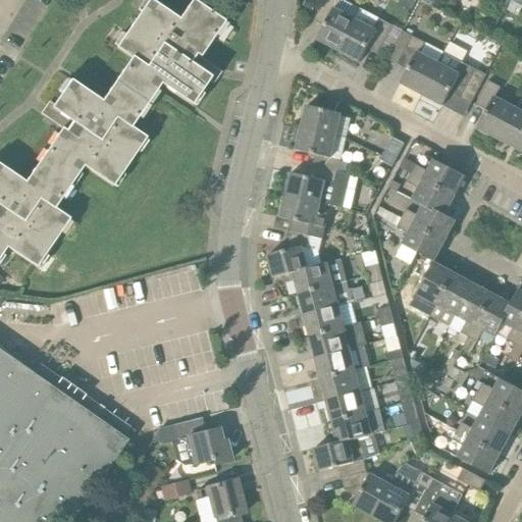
[(179,20),(150,0),(149,0),(116,48),(131,59),(128,63),(160,85),(191,106),(210,77),(194,66),(198,60),(225,22),(193,0),(179,20)]
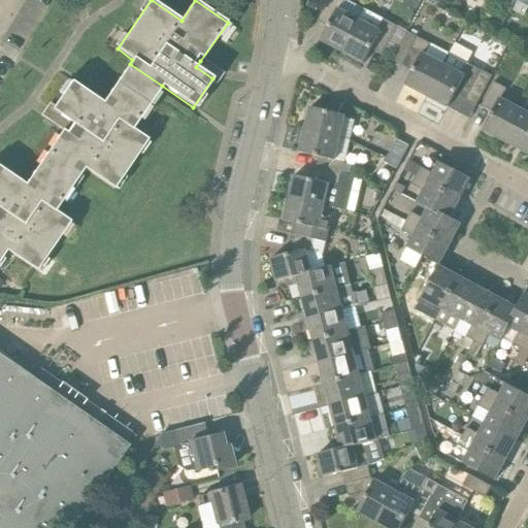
[(321,40),(343,53),(365,10),(347,0),(329,0),(321,17),(331,22),(321,40)]
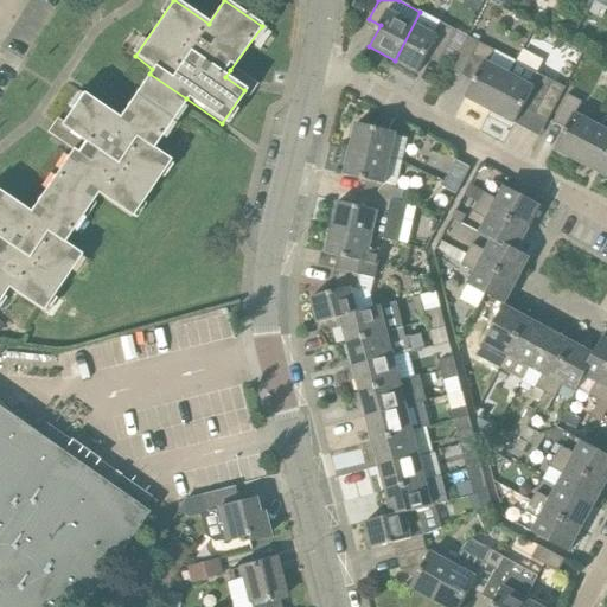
[(588,13),(594,2),(594,0),(576,0),(574,6),(588,13)]
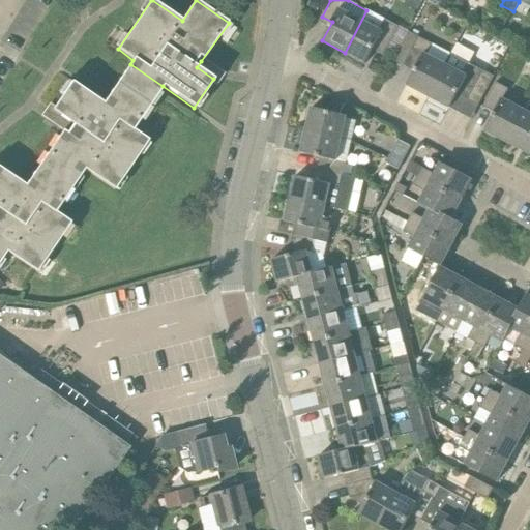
[(399,26),(385,19),(366,10),(345,53),(365,63),(376,45),(386,51),(399,26)]
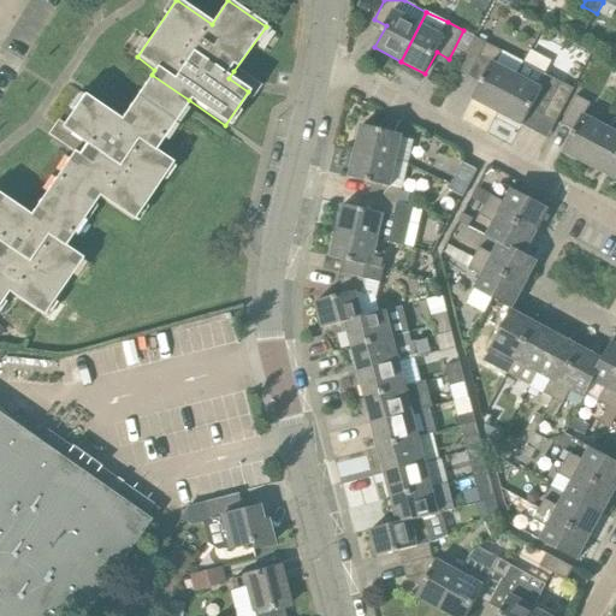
[(569,77),(579,55),(540,39),(531,60),(569,77)]
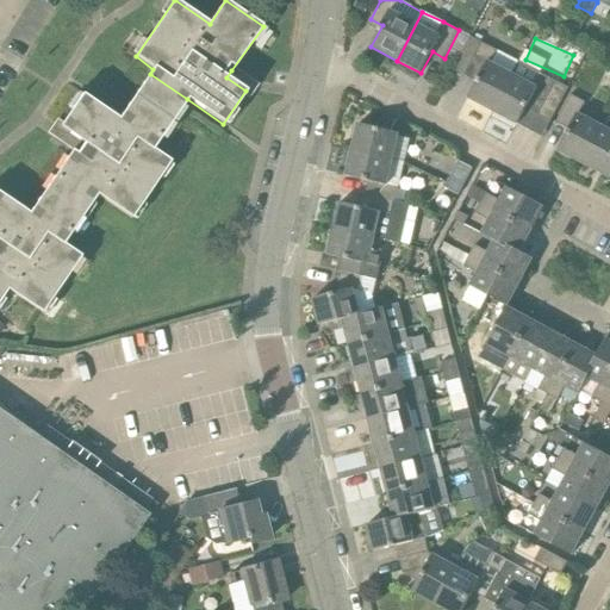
[(495,112),(514,74),(492,63),(498,51),(481,43),(465,76),(477,82),(468,99),(495,112)]
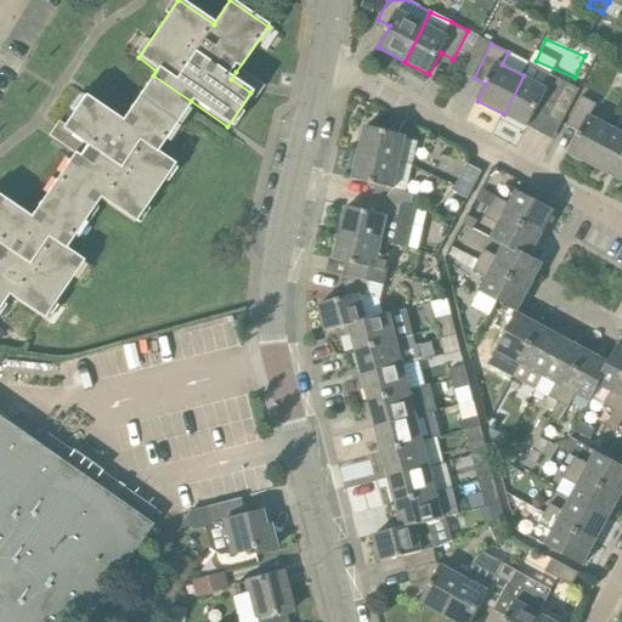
[(580,89),(550,75),(531,64),(524,75),(504,114),(529,128),(539,105),(565,118),(580,89)]
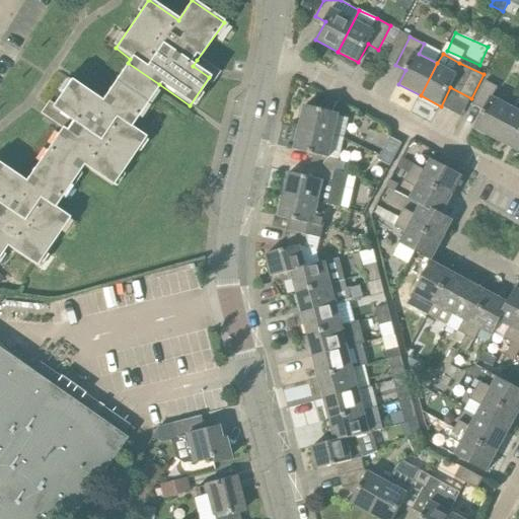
[(159,84),(128,63),(125,67),(124,66),(100,100),(70,80),(51,108),(74,124),(71,128),(68,132),(62,128),(25,181),(0,164),(0,252),(5,246),(34,266),(68,218),(53,207),(81,165),(112,186),(145,137),(130,127),(159,84)]
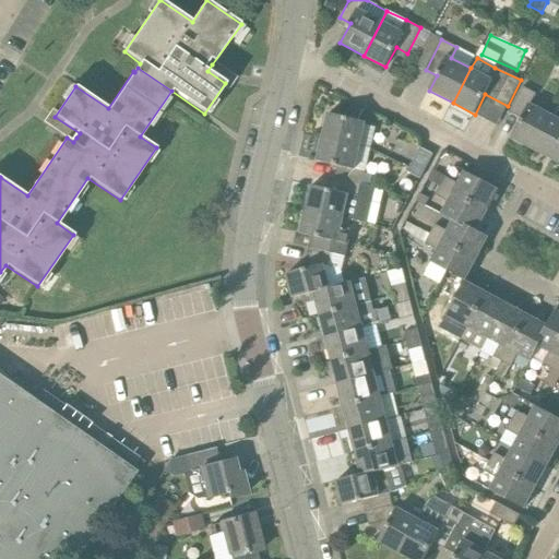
[(534,150),(551,115),(531,104),(536,94),(523,87),(509,113),(521,119),(511,139),(534,150)]
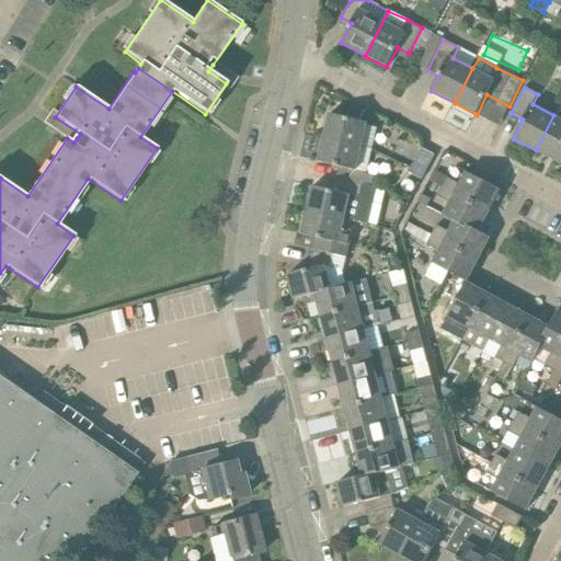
[(503,119),(507,106),(487,100),(483,113),(503,119)]
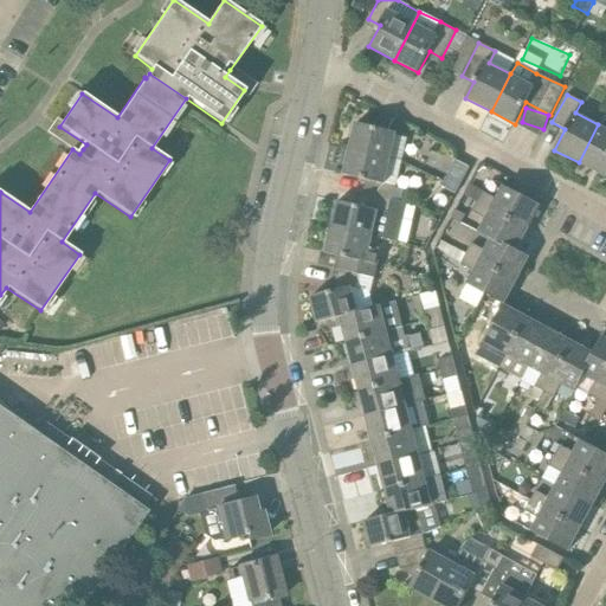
[(391,160),(397,133),(356,123),(350,149),(391,160)]
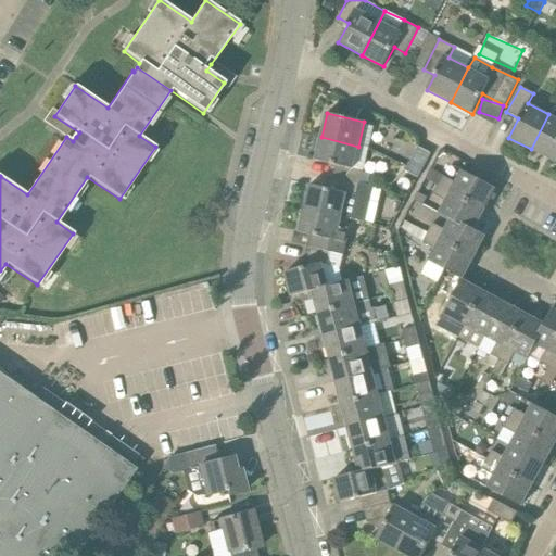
[(555,117),(548,114),(531,149),(552,160),(555,151),(555,117)]
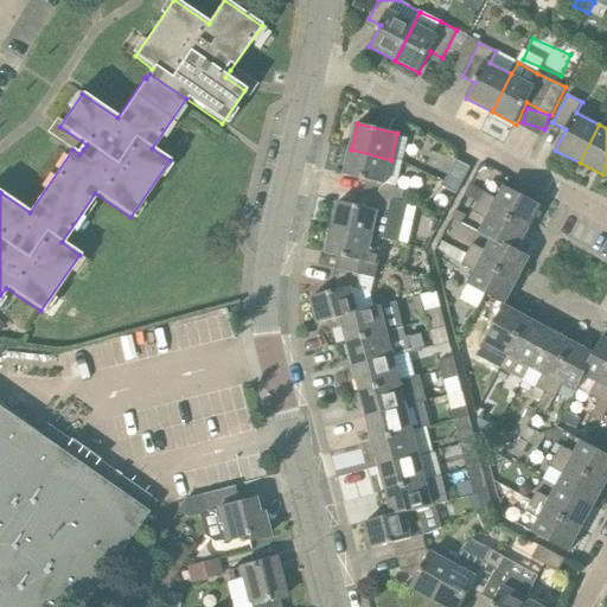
[(393,203),(396,186),(385,184),(391,160),(351,149),(345,176),(368,180),(364,195),(393,203)]
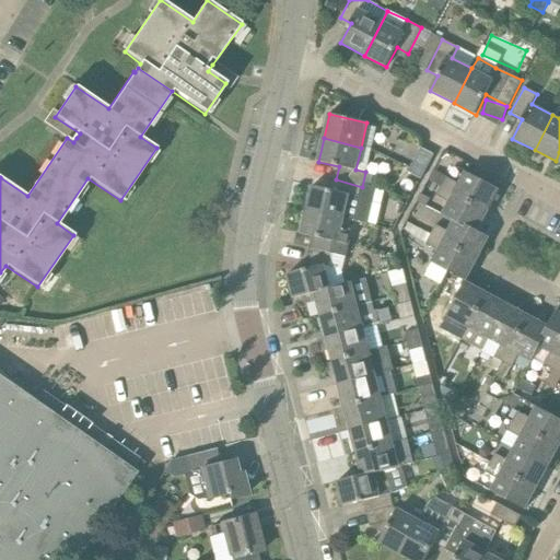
[(420,179),(433,155),(420,149),(407,173),(420,179)]
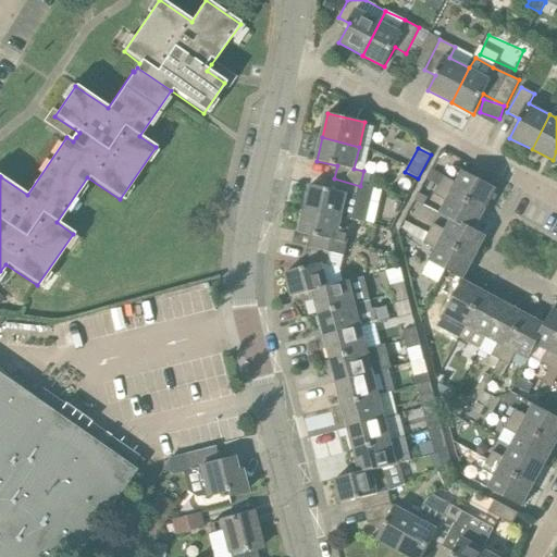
[(497,188),(462,171),(457,184),(444,177),(438,186),(485,210),(497,188)]
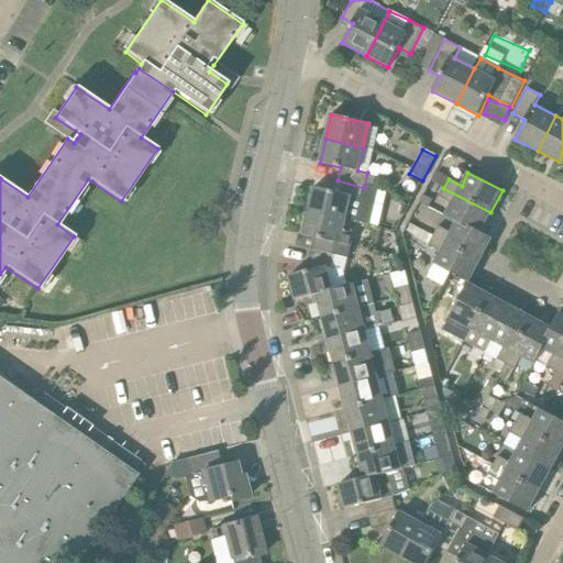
[(376,191),(364,188),(338,180),(334,192),(315,187),(309,210),(346,220),(367,224),(376,191)]
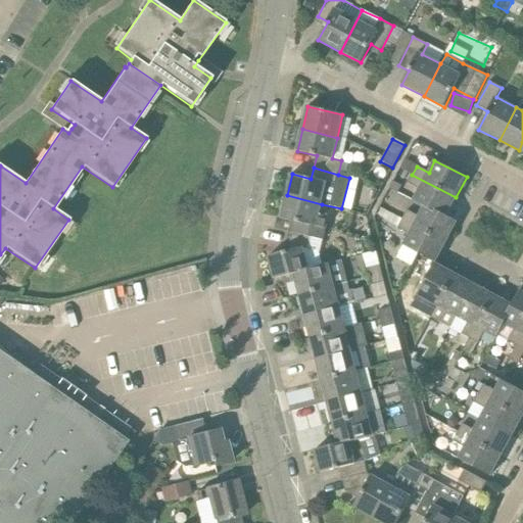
[(445,217),(456,197),(412,175),(408,183),(419,189),(414,198),(445,217)]
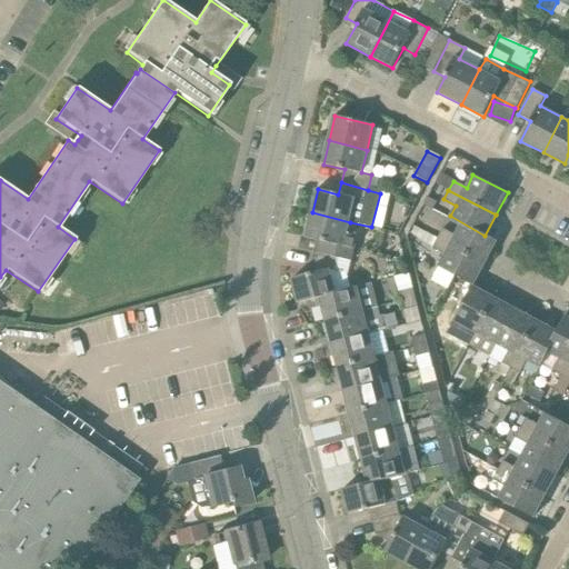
[(351,261),(353,248),(345,247),(350,222),(312,212),(307,238),(327,242),(325,255),(318,253),(345,260),(351,261)]
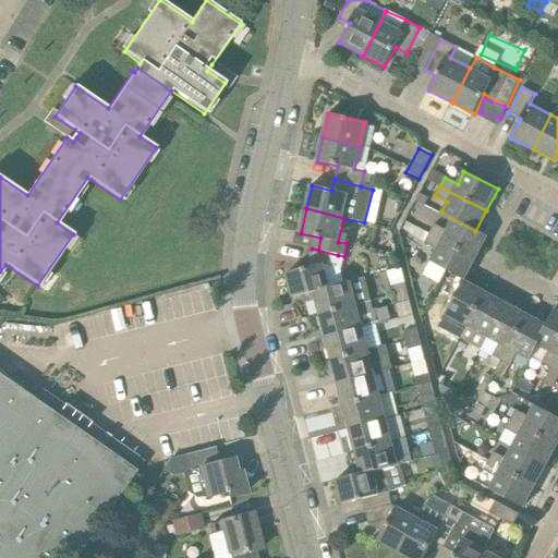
[(475,231),(441,211),(439,215),(451,221),(447,230),(435,225),(429,233),(475,258),(487,237),(475,231)]
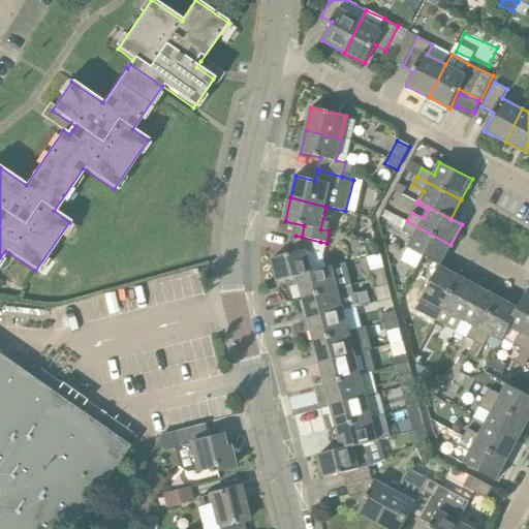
[(439,266),(450,245),(407,221),(403,230),(413,236),(408,248),(439,266)]
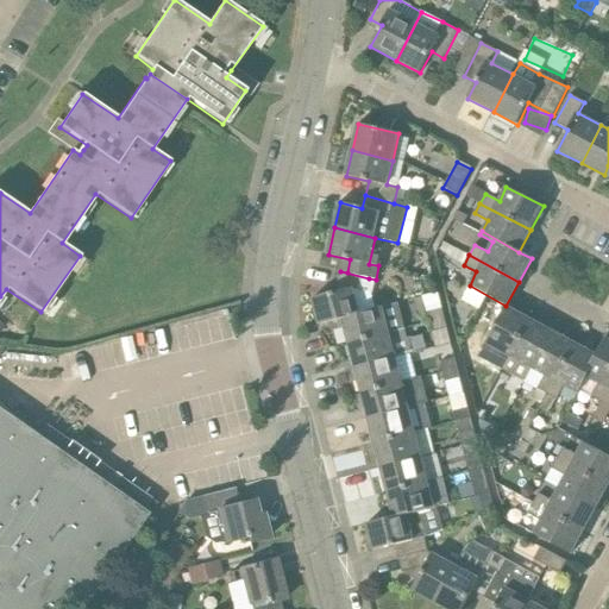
[(365,292),(369,278),(340,271),(336,293),(314,299),(320,325),(360,314),(360,313),(355,288),(365,292)]
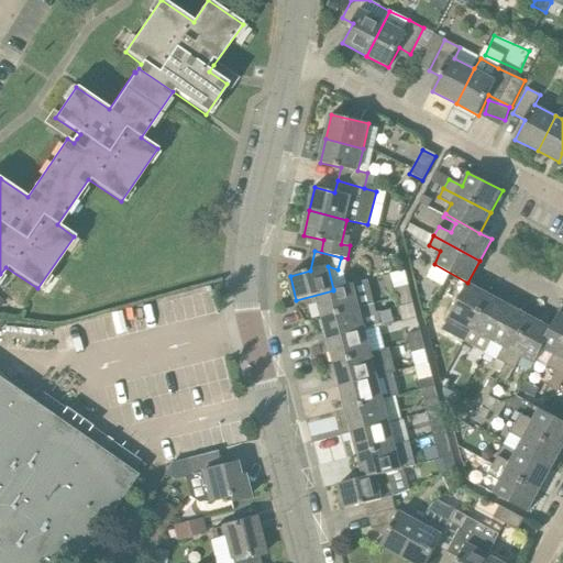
[(373,305),(366,280),(333,289),(333,290),(296,300),(318,296),(323,317),(373,305)]
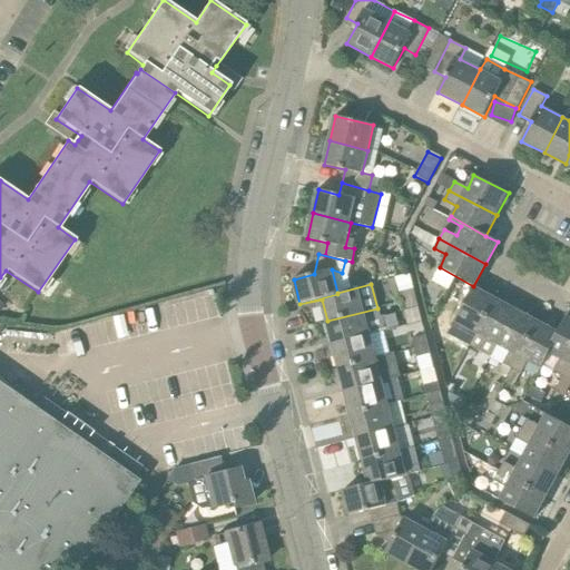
[(470,346),(495,300),(473,287),(454,322),(468,330),(461,341),(470,346)]
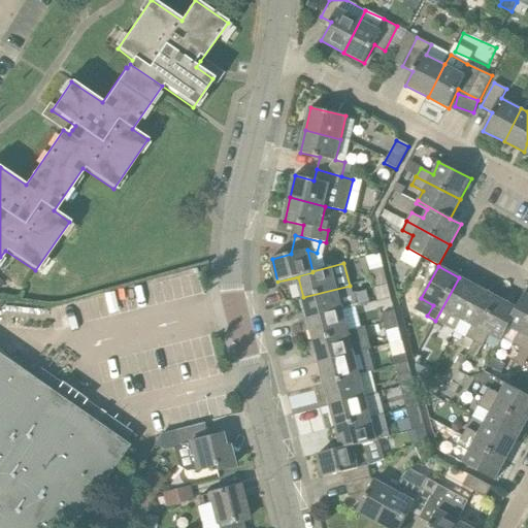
[(372,279),(385,276),(383,267),(370,271),(372,279)]
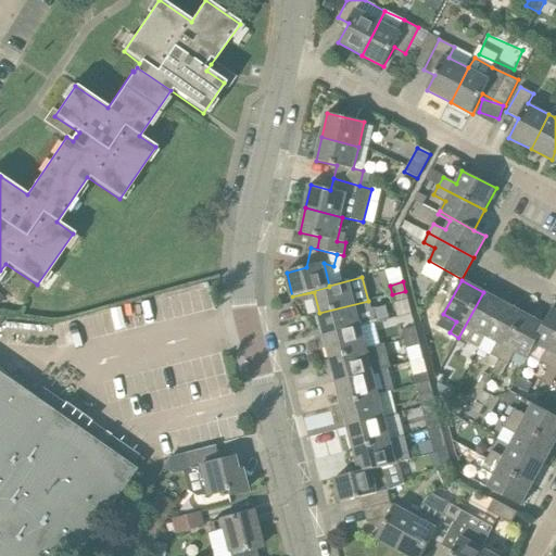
[(394,303),(407,300),(405,291),(392,294),(394,303)]
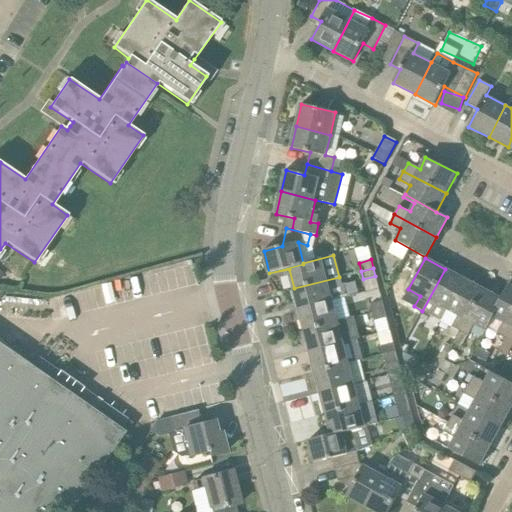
[(447,310),(464,279),(445,269),(422,311),(431,315),(436,305),(447,310)]
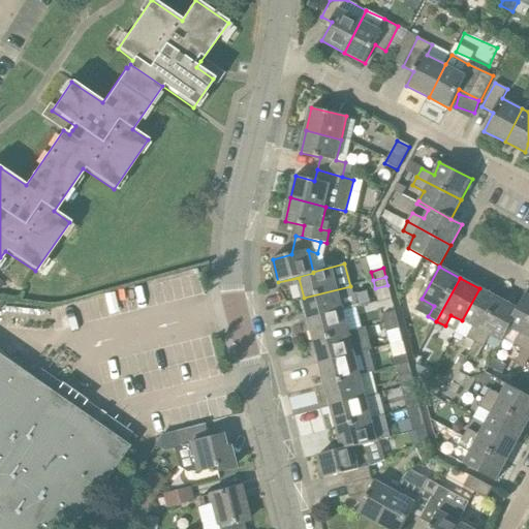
[(352,293),(350,286),(304,298),(309,320),(344,311),(361,307),(356,292),(352,293)]
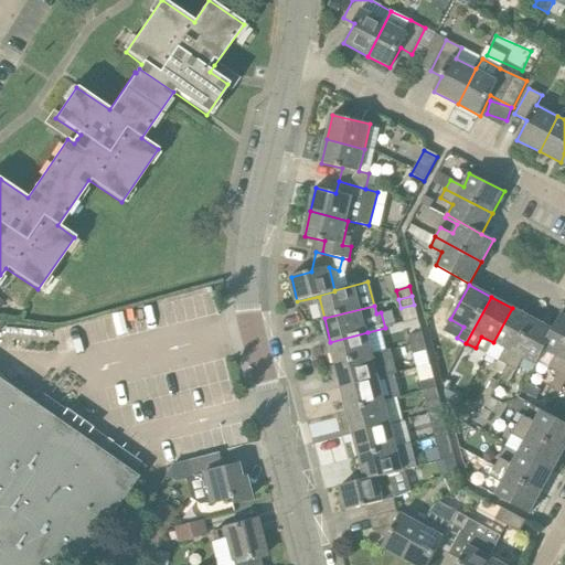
[(499,361),(501,362),(509,365),(534,319),(512,308),(493,342),(504,349),(499,361)]
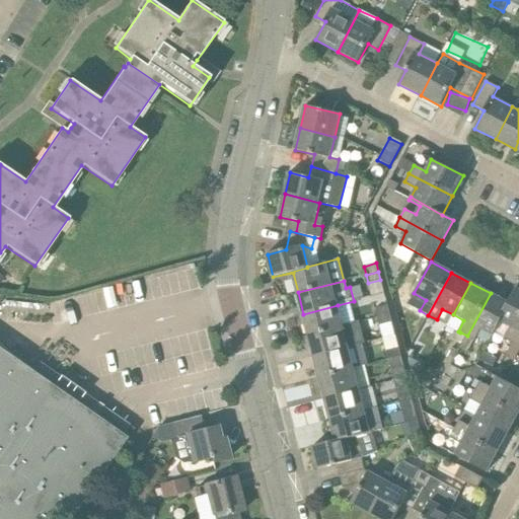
[(508,303),(491,293),(467,336),(473,340),(474,341),(480,329),(493,337),(501,322),(518,290),(515,288),(508,303)]
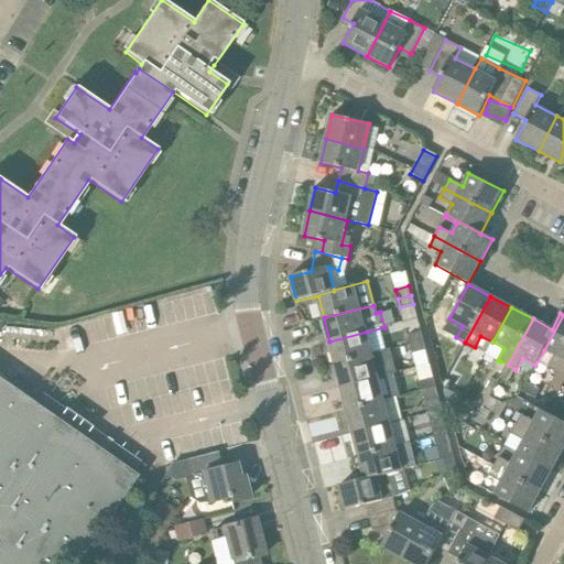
[(557,372),(563,359),(563,315),(544,350),(554,356),(548,367),(557,372)]
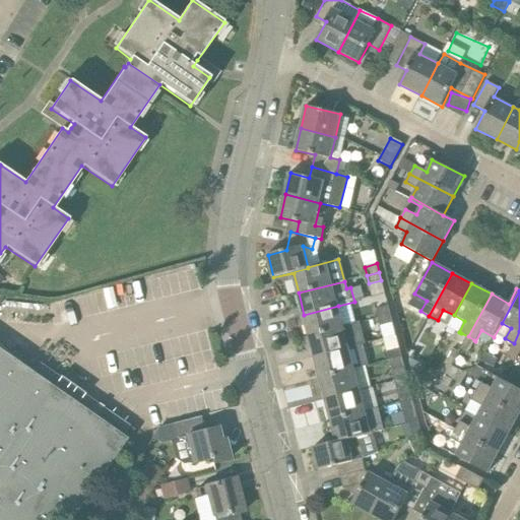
[(309,336),(343,327),(338,306),(304,315),(309,336)]
